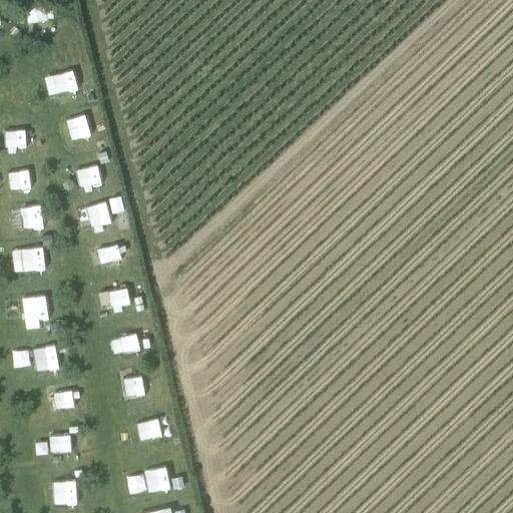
[(44,5),(28,8),(33,34),(49,31),(44,5)]
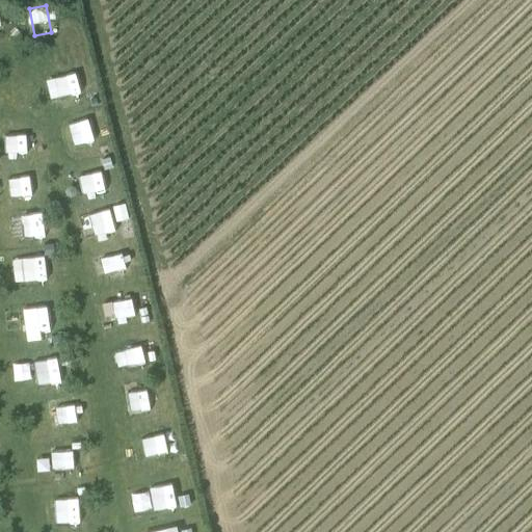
[(65,101),(65,103),(81,102),(79,83),(49,86),(51,103),(65,101)]
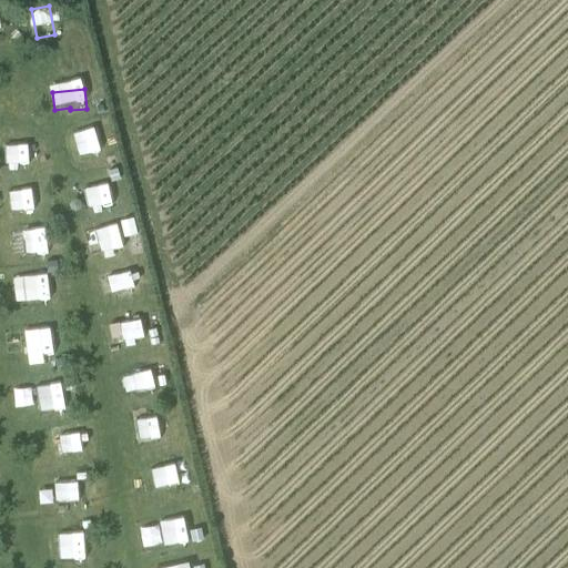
[(73,161),(103,152),(98,132),(67,141),(73,161)]
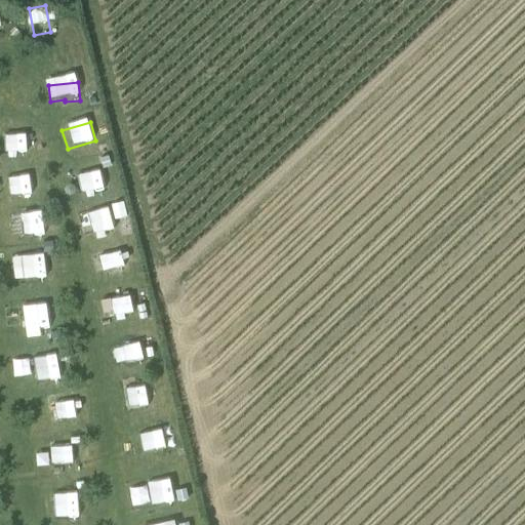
[(8,153),(28,152),(27,131),(7,132),(8,153)]
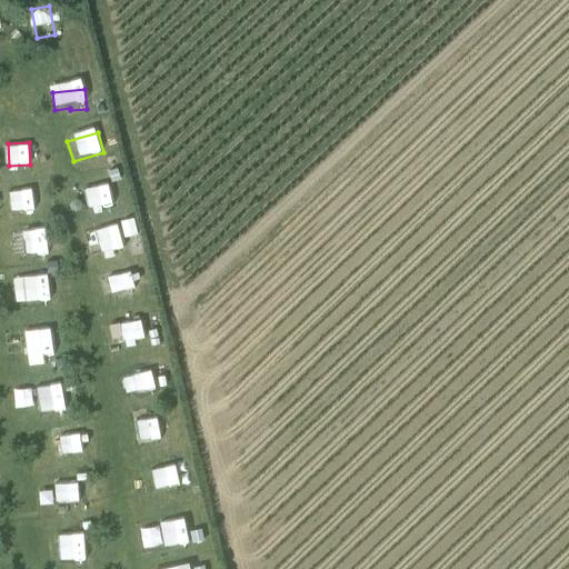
[(38,179),(17,181),(20,205),(41,202),(38,179)]
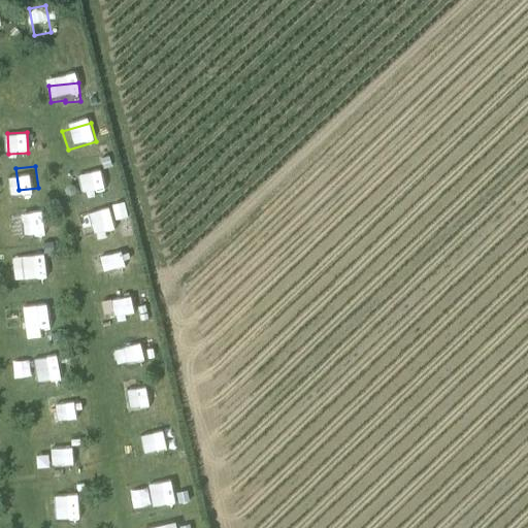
[(86,197),(107,192),(102,168),(80,173),(86,197)]
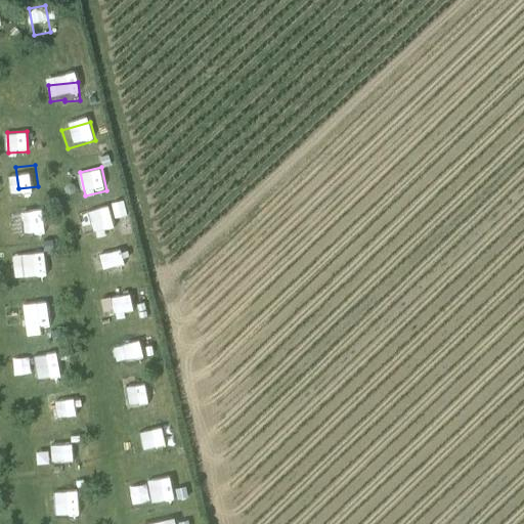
[(80,212),(84,235),(115,229),(111,206),(80,212)]
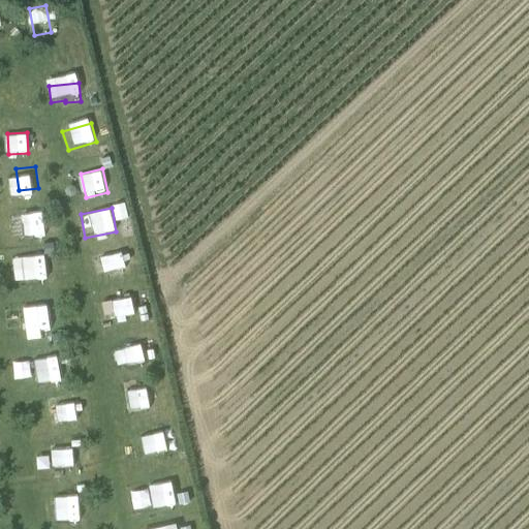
[(21,218),(20,230),(38,231),(39,219),(21,218)]
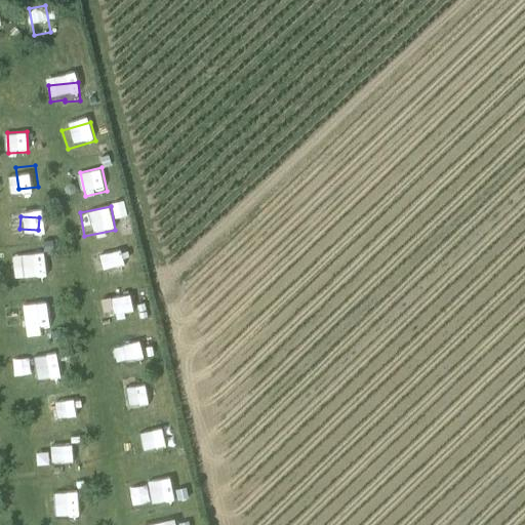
[(23,253),(26,278),(48,275),(45,250),(23,253)]
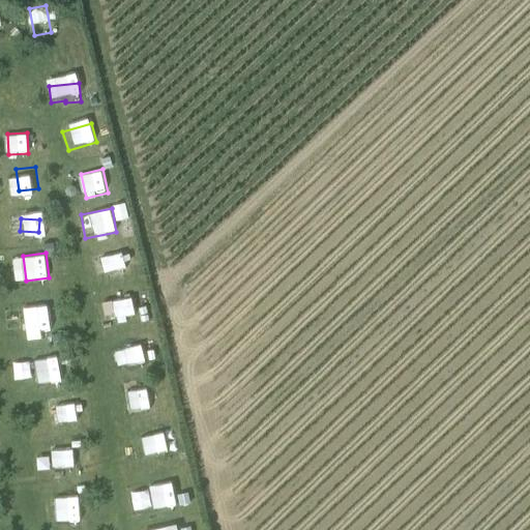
[(96,271),(125,268),(123,253),(95,256),(96,271)]
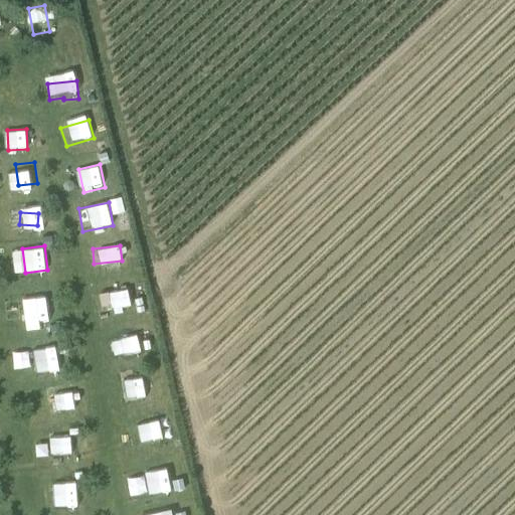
[(5,272),(18,270),(17,255),(3,256),(5,272)]
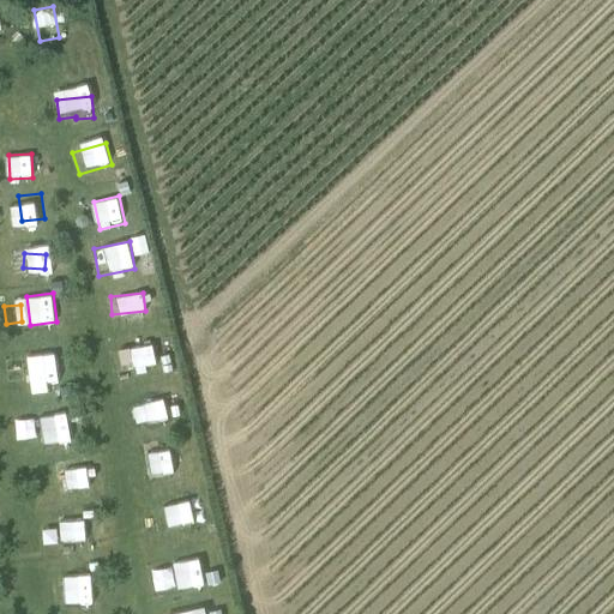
[(154,343),(120,349),(122,367),(157,361),(154,343)]
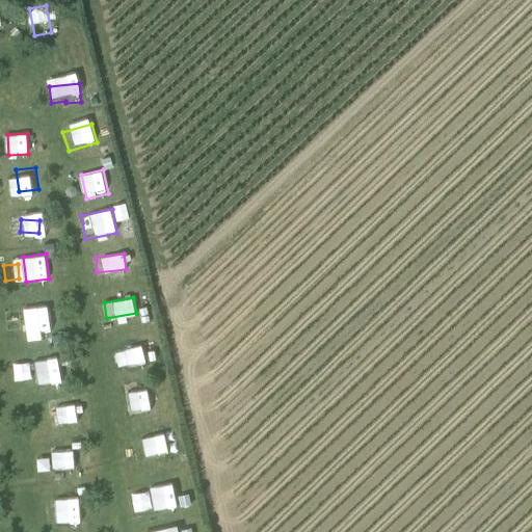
[(30,336),(52,333),(49,304),(27,308),(30,336)]
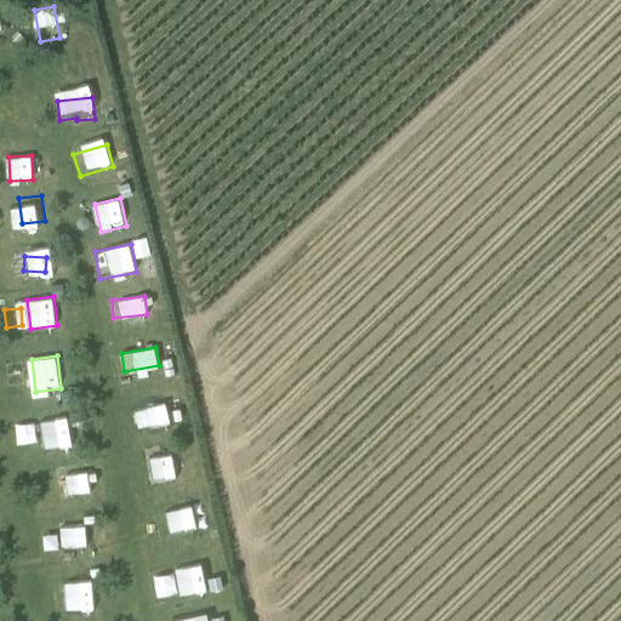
[(167,399),(141,405),(144,429),(171,425),(167,399)]
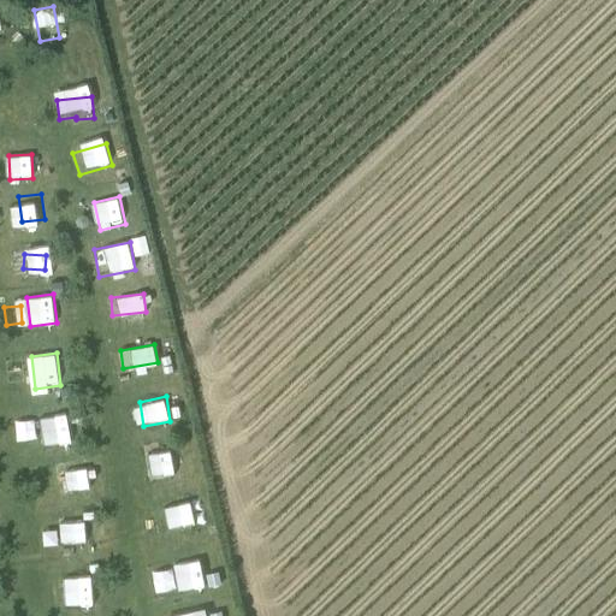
[(71,443),(67,407),(40,410),(43,445),(71,443)]
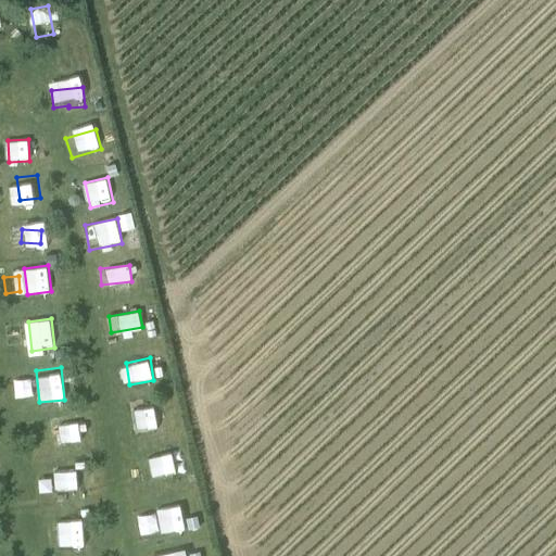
[(155,401),(133,404),(136,431),(159,428),(155,401)]
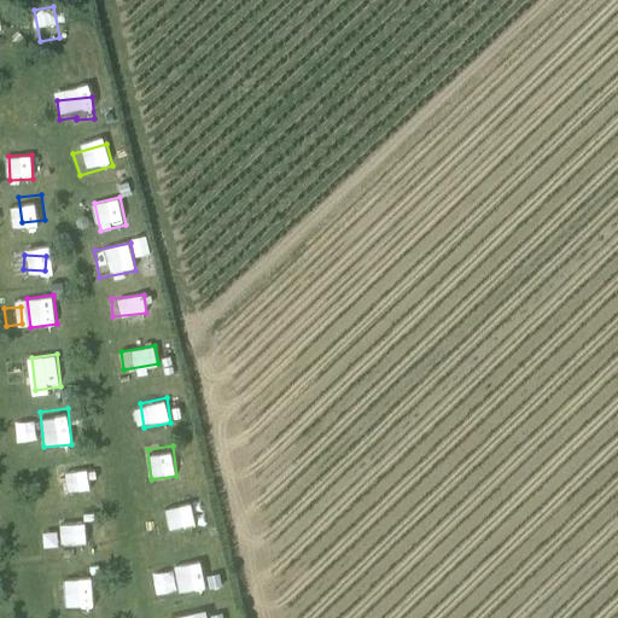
[(57,490),(77,490),(77,471),(57,471),(57,490)]
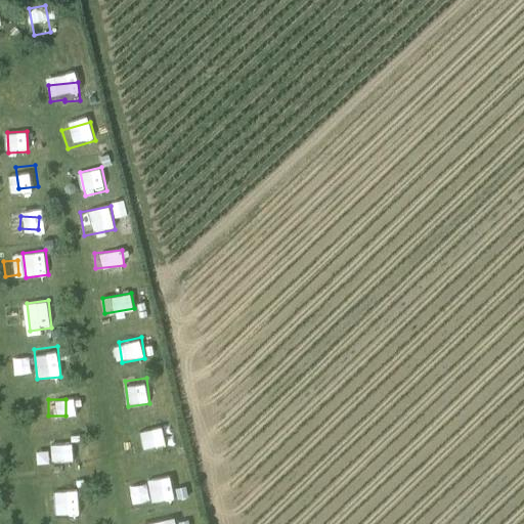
[(134,459),(166,452),(161,425),(129,431),(134,459)]
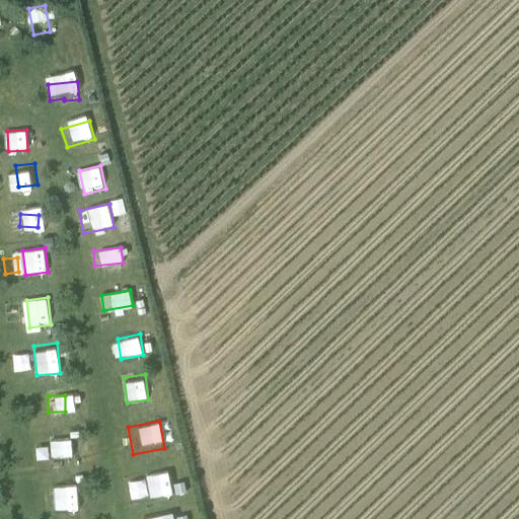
[(52,457),(72,456),(72,439),(51,440),(52,457)]
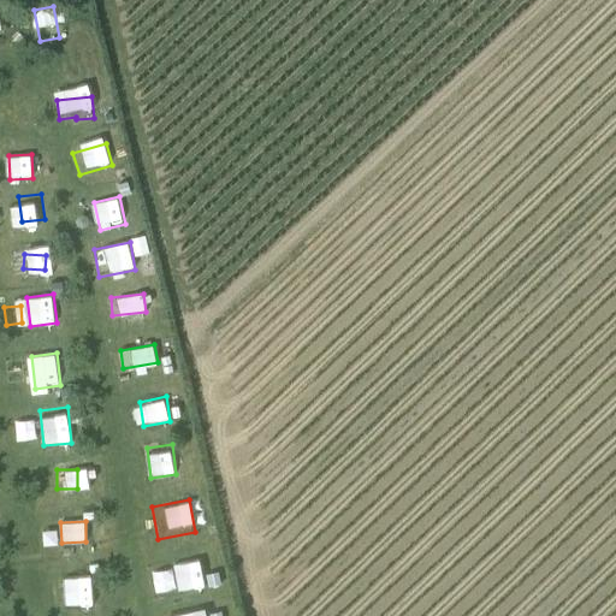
[(175,562),(178,591),(205,587),(201,558),(175,562)]
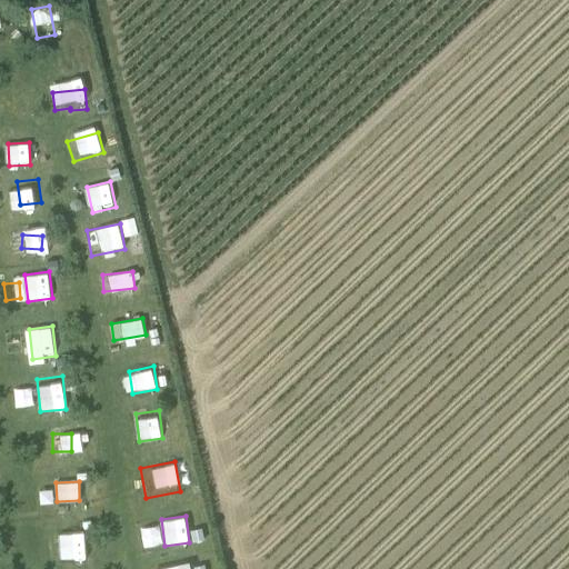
[(160,523),(141,527),(143,546),(163,542),(160,523)]
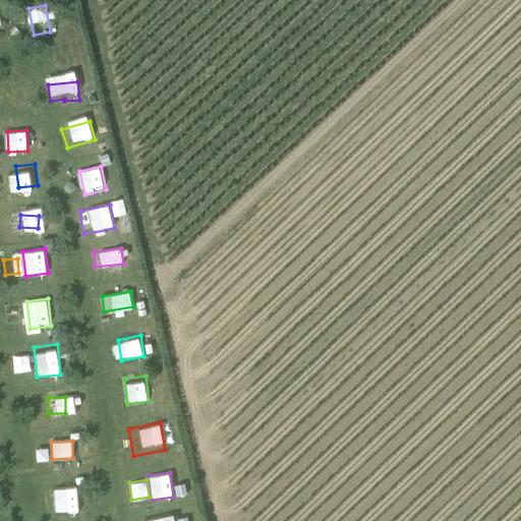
[(56,487),(57,508),(77,507),(76,486),(56,487)]
